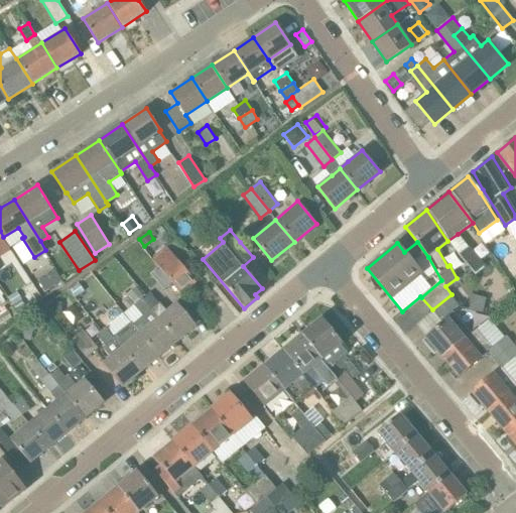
[(159,265),(172,281),(180,292),(196,280),(166,245),(152,256),(159,265)]
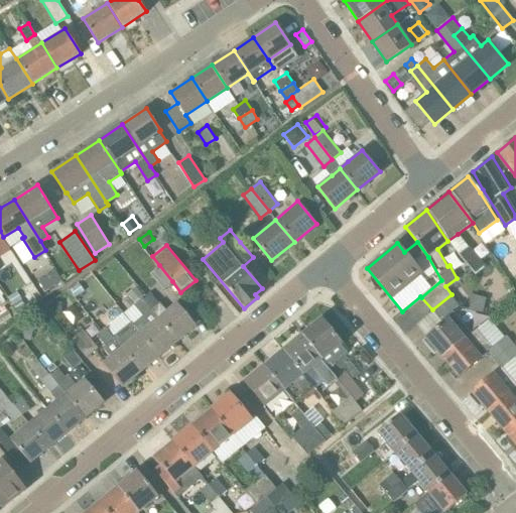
[(485,263),(470,245),(469,245),(468,246),(459,253),(475,272),(485,263)]
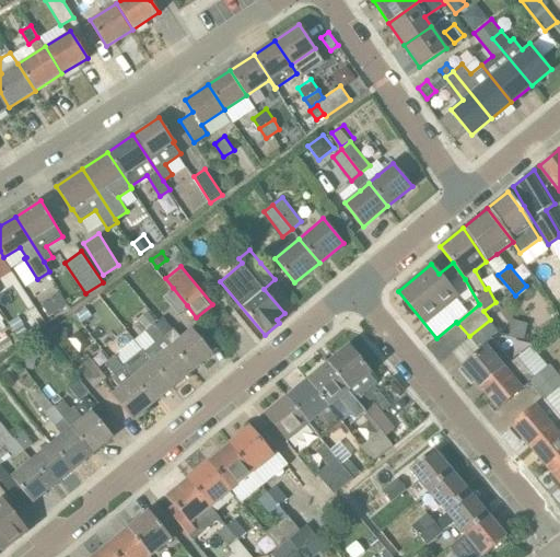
[(178,312),(187,305),(173,288),(164,296),(178,312)]
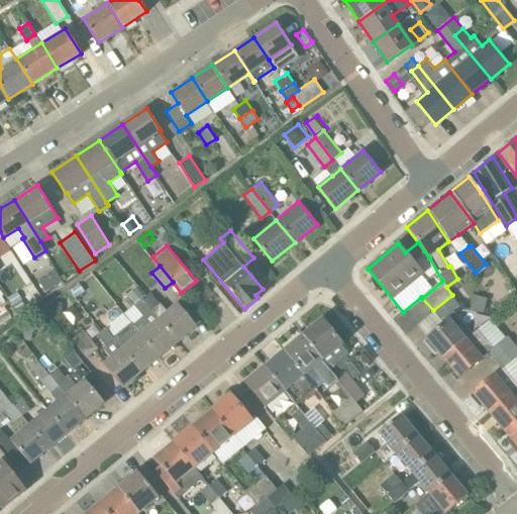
[(55,286),(47,275),(43,278),(38,281),(45,291),(50,288),(55,286)]
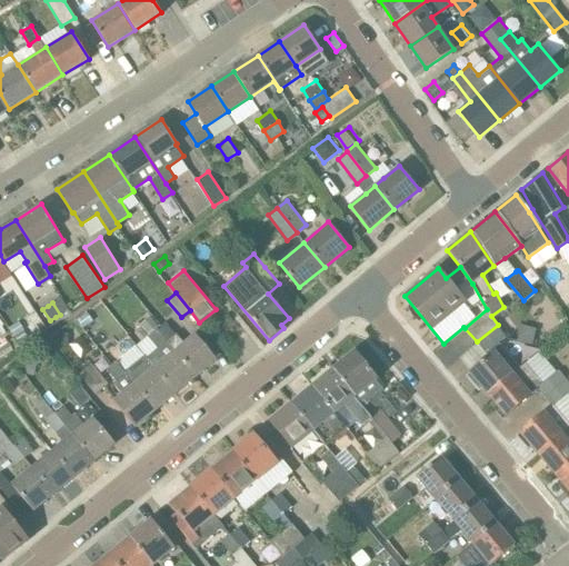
[(92,318),(87,310),(77,318),(83,326),(92,318)]
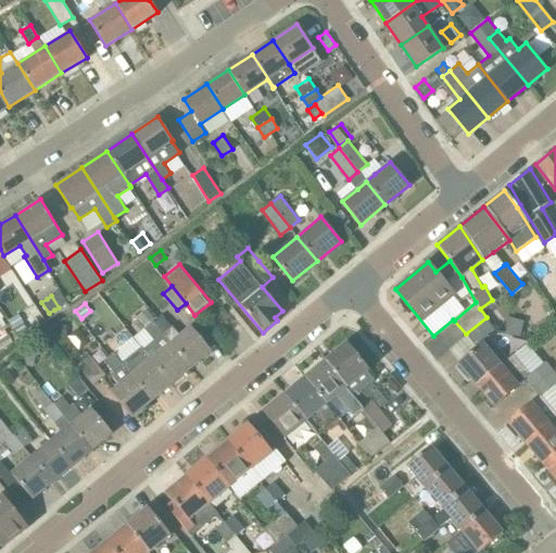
[(154,316),(147,308),(137,315),(144,324),(154,316)]
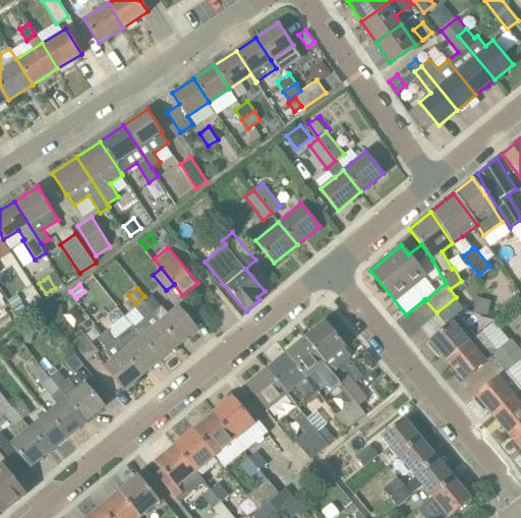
[(16,293),(8,298),(14,308),(22,303),(16,293)]
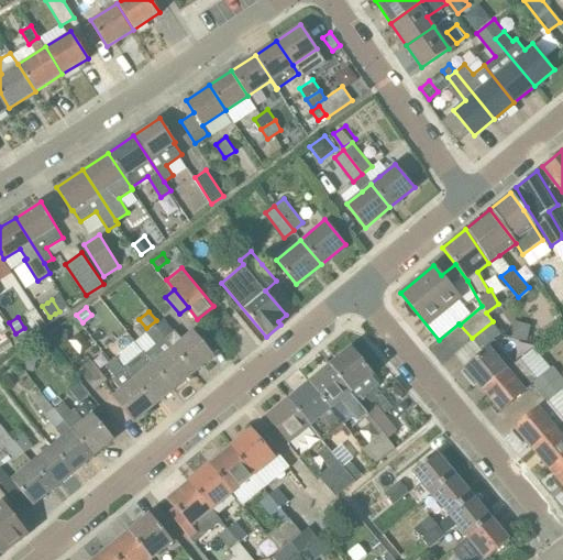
[(164,317),(154,325),(164,337),(174,329),(164,317)]
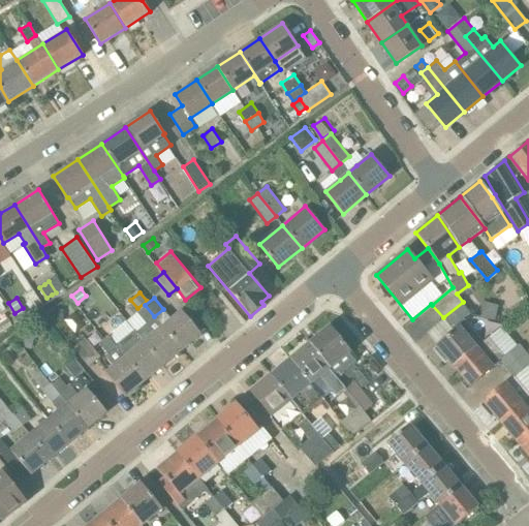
[(436,345),(454,365),(475,347),(483,341),(483,340),(463,317),(470,311),(463,302),(443,317),(454,331),(436,345)]
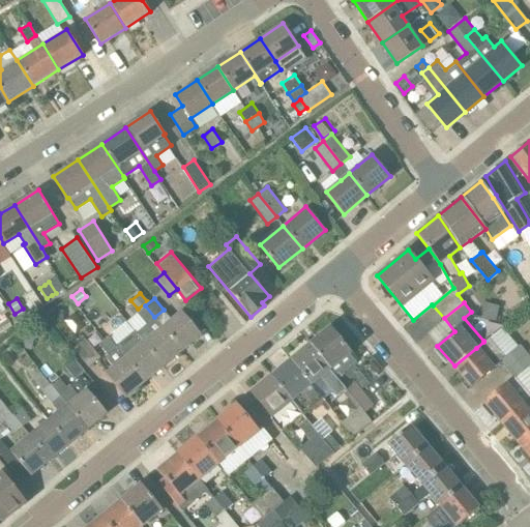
[(146,323),(136,331),(164,364),(182,350),(163,326),(154,317),(145,305),(137,312),(146,323)]
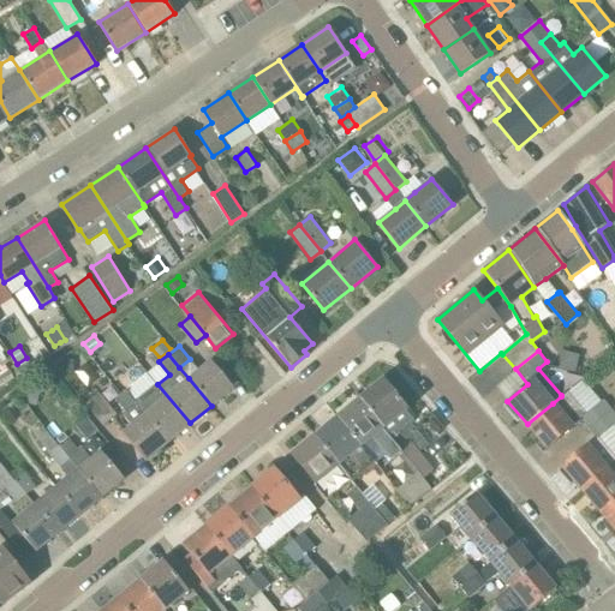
[(72,357),(61,358),(61,372),(72,372),(72,357)]
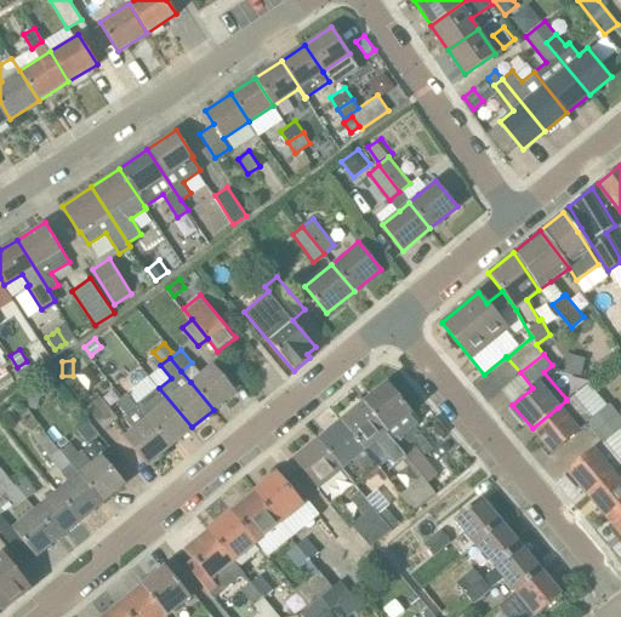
[(191,382),(214,410),(235,390),(214,364),(191,382)]
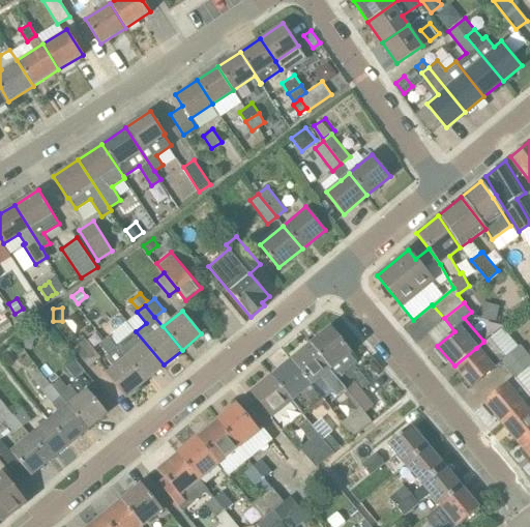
[(0,320),(0,332),(18,322),(12,313),(0,320)]
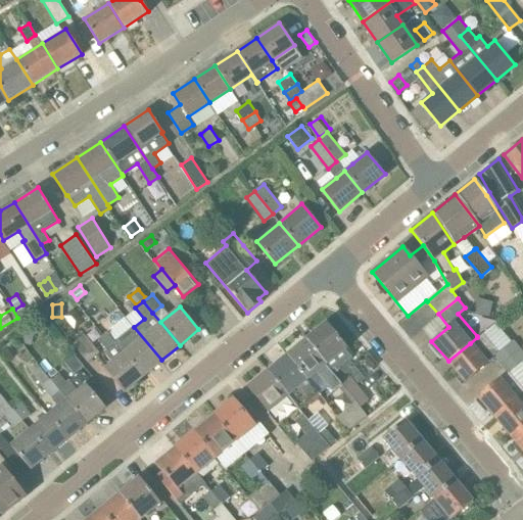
[(334,366),(337,369),(352,357),(344,347),(345,346),(325,323),(306,338),(331,369),(334,366)]
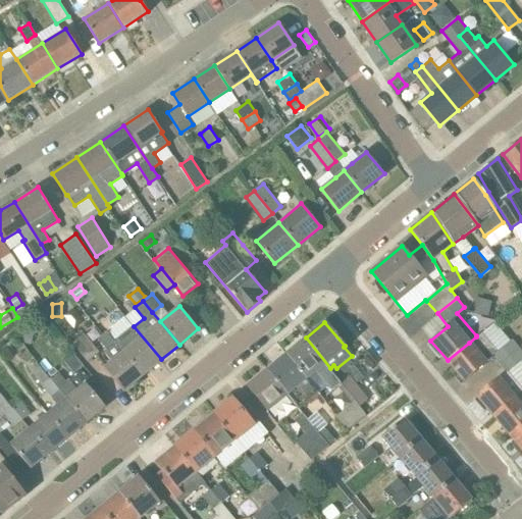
[(132,323),(114,338),(113,339),(143,374),(161,359),(134,326),(132,323)]
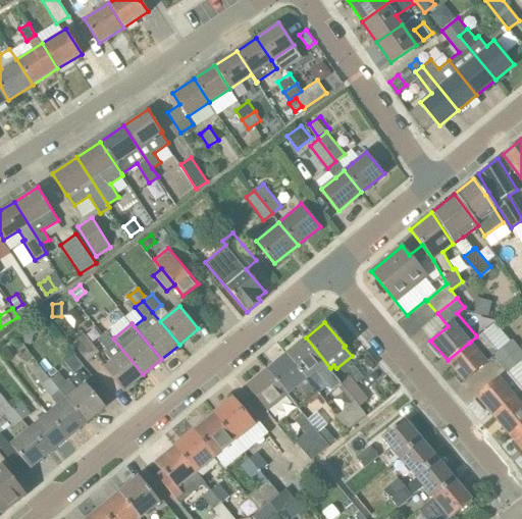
[(20,339),(30,341),(33,330),(23,328),(20,339)]
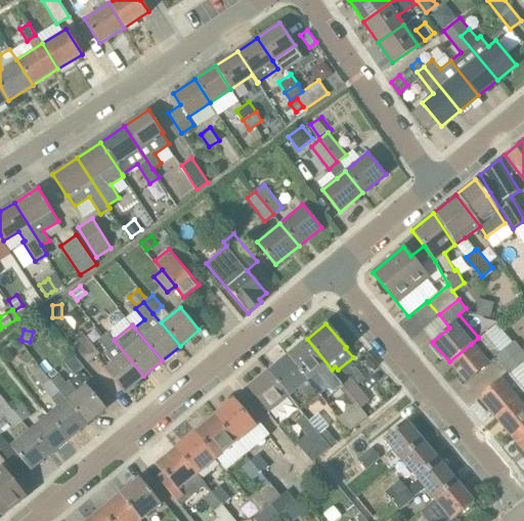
[(103,352),(112,361),(104,367),(124,392),(143,376),(114,340),(115,339),(107,331),(97,339),(106,350),(103,352)]
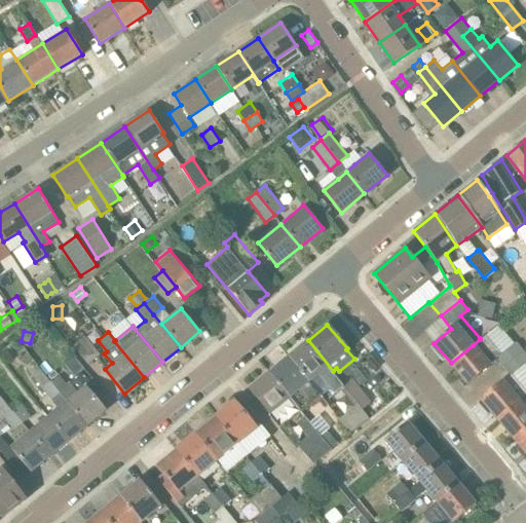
[(485,333),(480,338),(480,339),(473,345),(451,363),(467,383),(496,359),(503,367),(524,350),(516,340),(501,352),(485,333)]
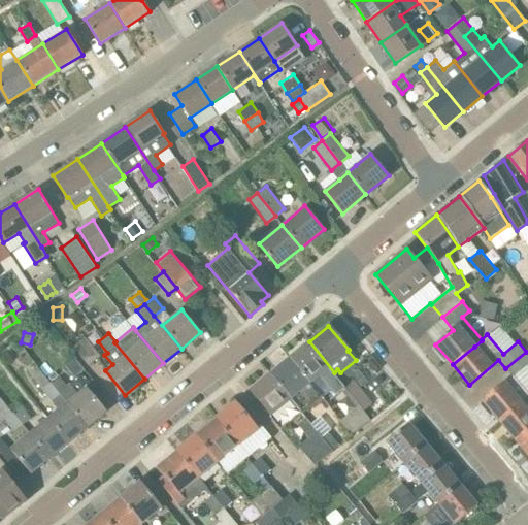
[(73,346),(89,364),(100,354),(85,335),(73,346)]
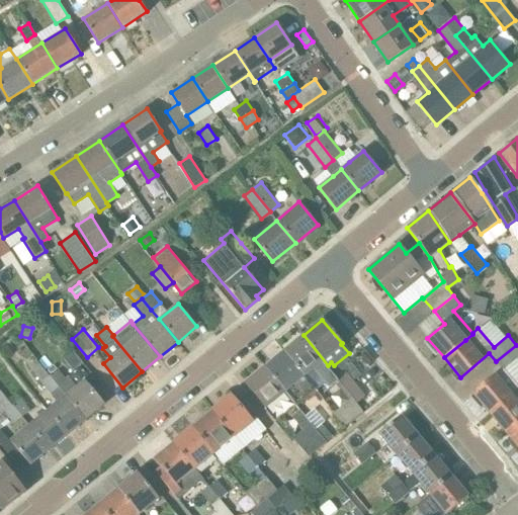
[(328,365),(304,335),(284,350),(314,385),(321,394),(339,378),(328,365)]
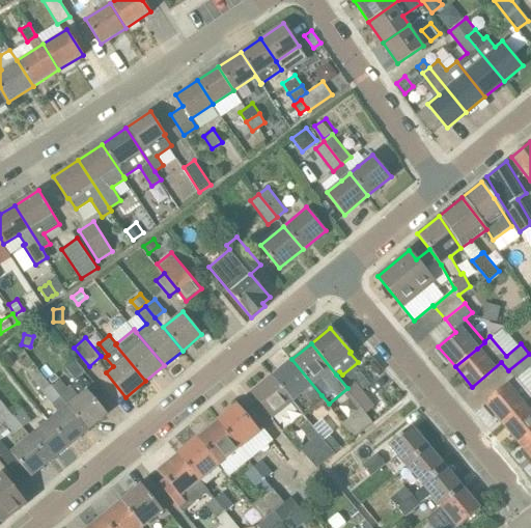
[(75,378),(84,370),(71,354),(61,361),(75,378)]
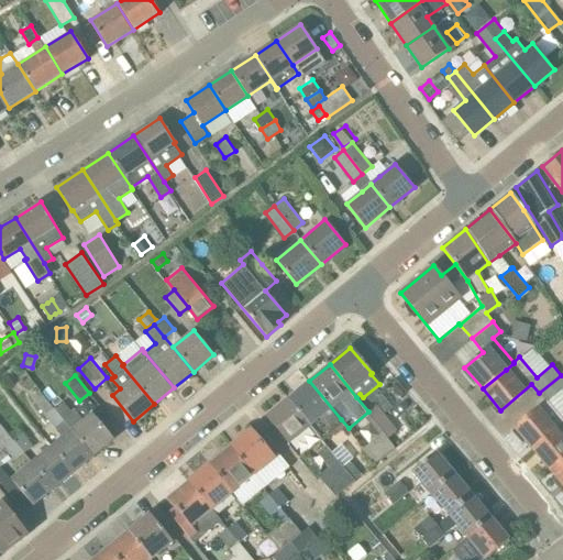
[(545,402),(548,399),(562,386),(562,377),(561,375),(539,393),(545,402)]
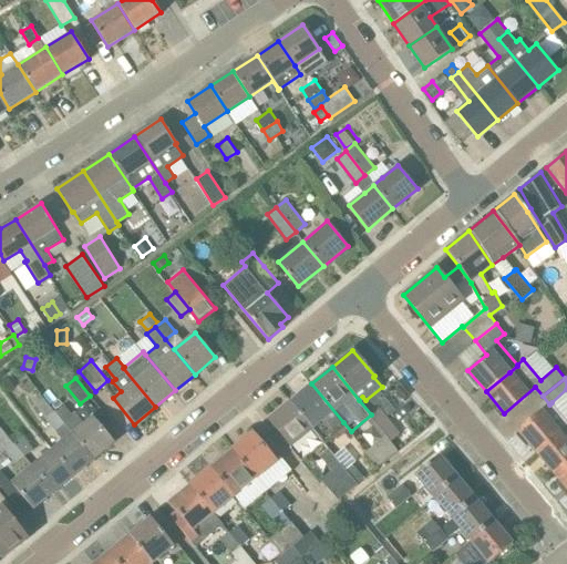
[(346,426),(343,422),(311,383),(291,401),(322,440),(325,442),(346,426)]
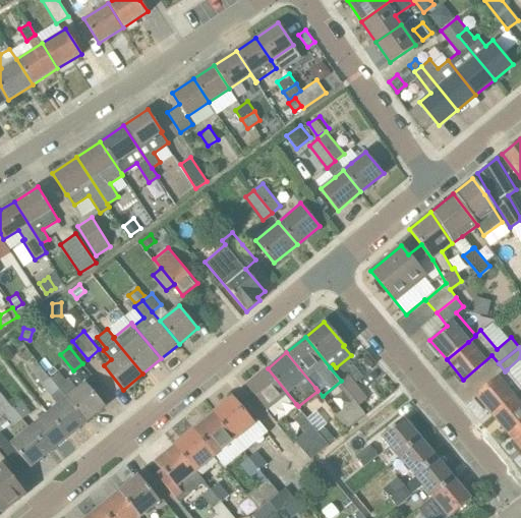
[(277,420),(296,404),(268,368),(247,385),(277,420)]
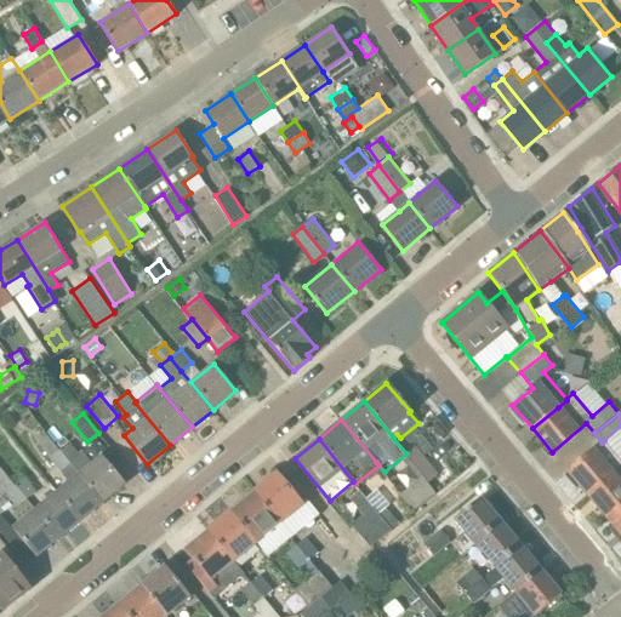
[(58,449),(102,501),(125,483),(101,453),(89,464),(69,440),(58,449)]
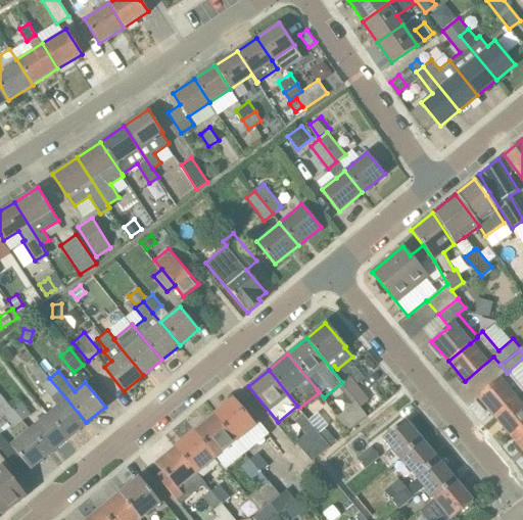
[(478,396),(494,417),(522,392),(522,387),(509,371),(507,373),(478,396)]
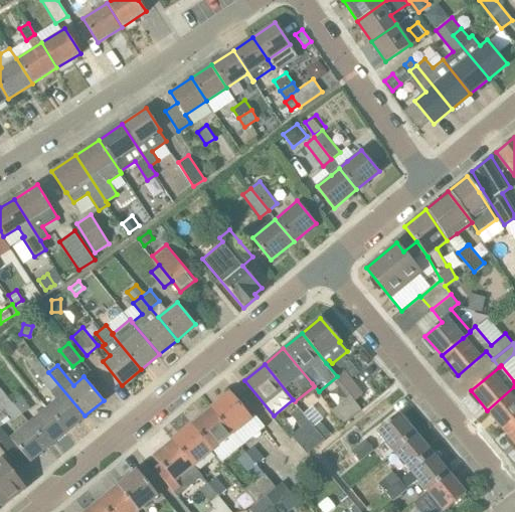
[(350,393),(353,398),(362,391),(345,370),(337,376),(350,393)]
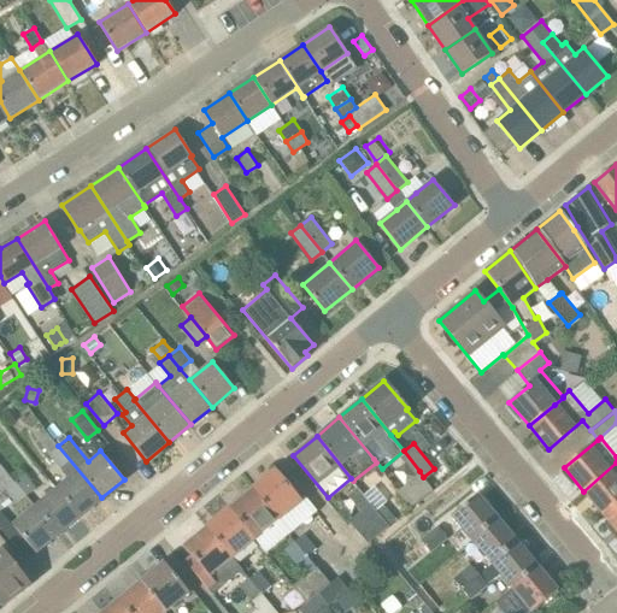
[(56,488),(80,516),(101,497),(58,446),(48,454),(68,478),(56,488)]
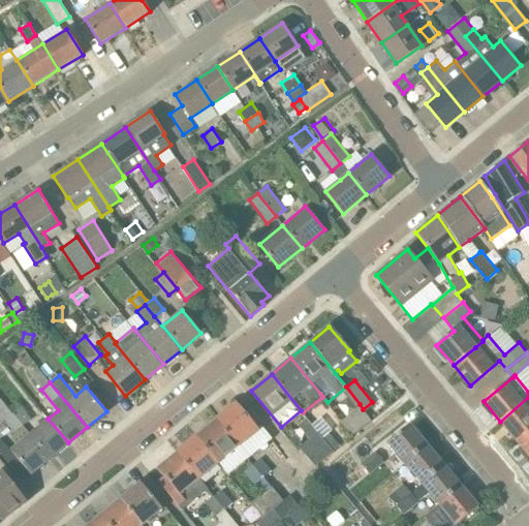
[(528,397),(500,422),(517,440),(528,429),(528,397)]
